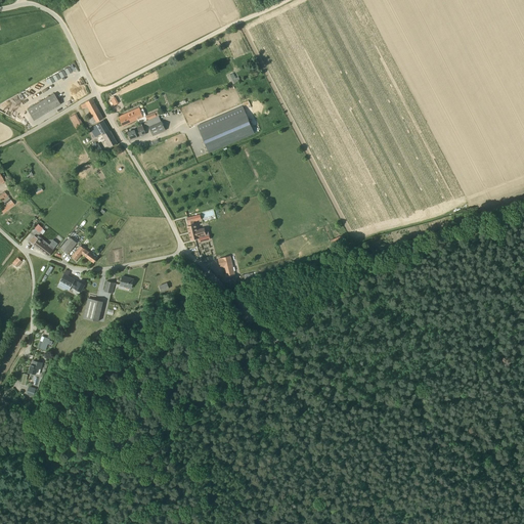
[(235,72),(230,75),(234,83),(241,80),(235,72)]
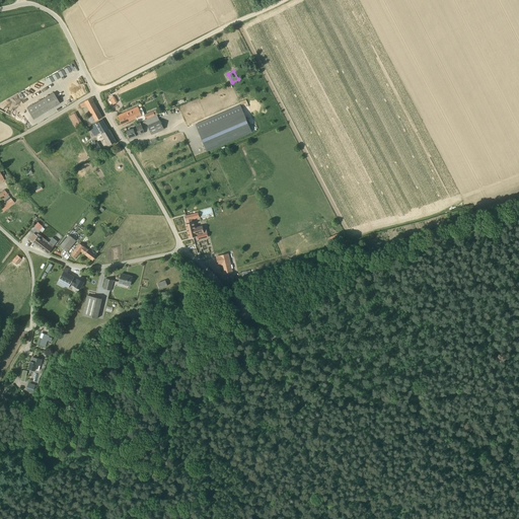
[(48,83),(57,78),(53,72),(45,78),(48,83)]
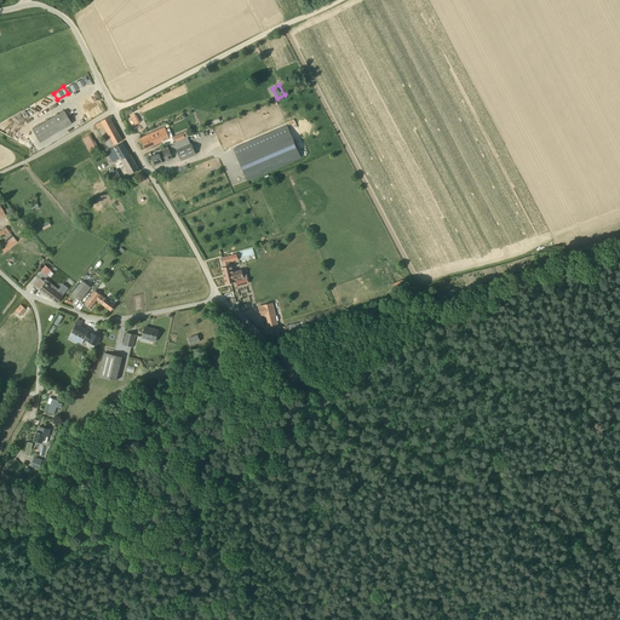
[(64,112),(32,130),(40,143),(72,124),(64,112)]
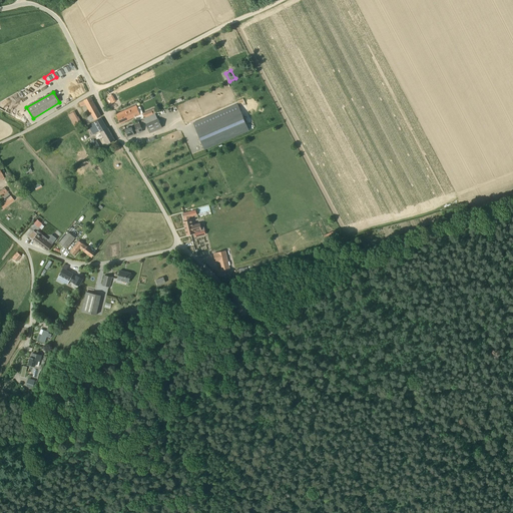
[(81,107),(86,104),(90,112),(89,113),(84,116),(87,123),(94,119),(101,116),(90,96),(84,100),(79,103),(81,107)]
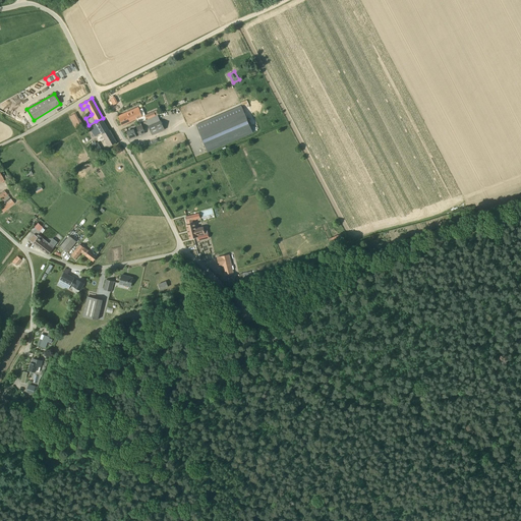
[(208,153),(253,132),(241,105),(196,125),(208,153)]
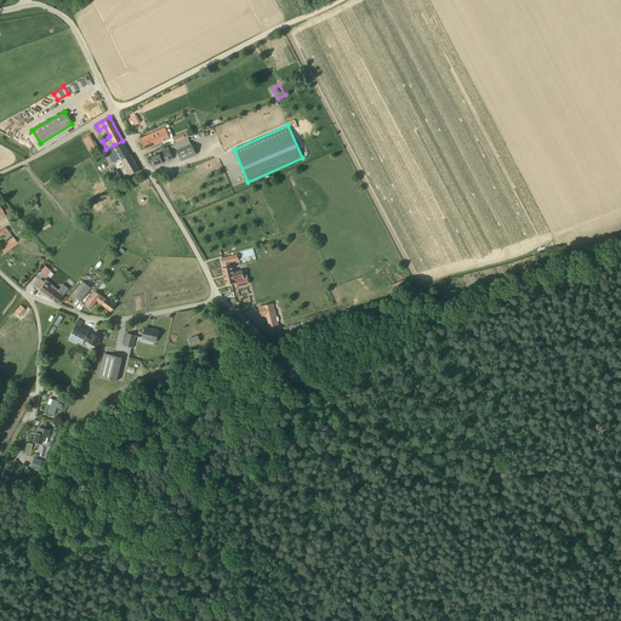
[(166,131),(166,130),(142,141),(146,149),(163,142),(163,143),(170,140),(169,138),(172,136),(170,129),(166,131)]
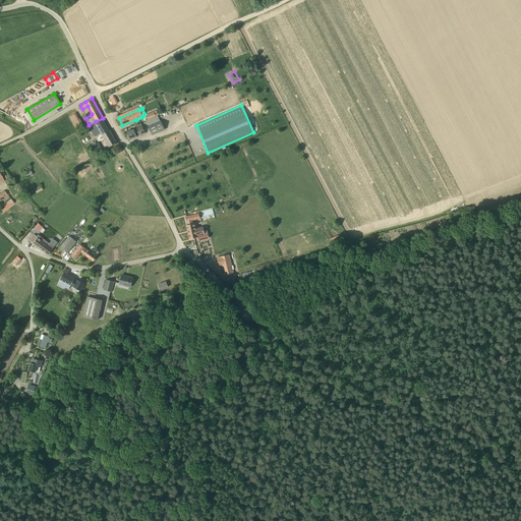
[(157,111),(146,116),(147,119),(158,114),(157,111)]
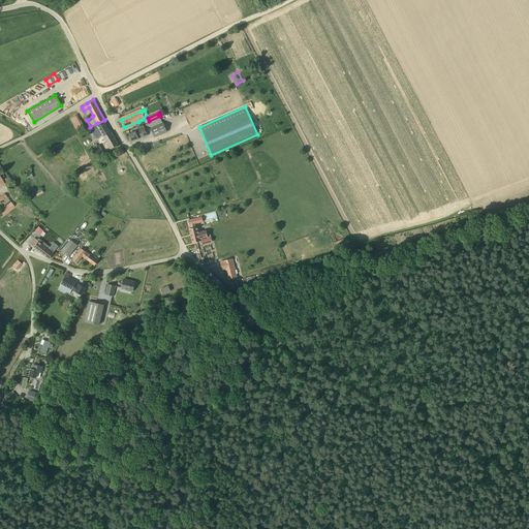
[(76,115),(70,118),(79,130),(85,127),(83,124),(82,124),(76,115)]
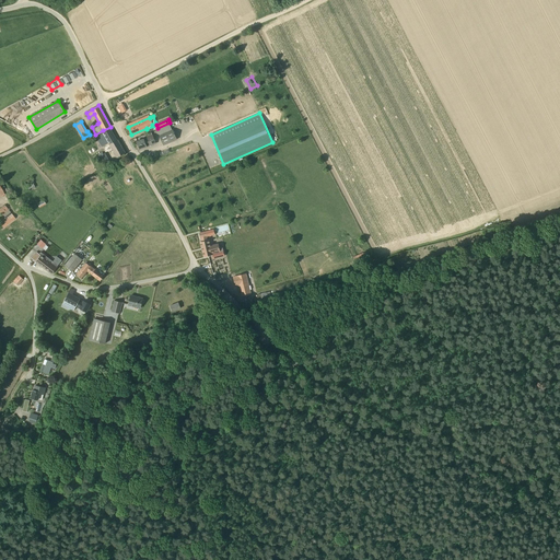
[(117,158),(126,153),(118,140),(117,140),(111,129),(97,138),(102,147),(109,143),(117,158)]
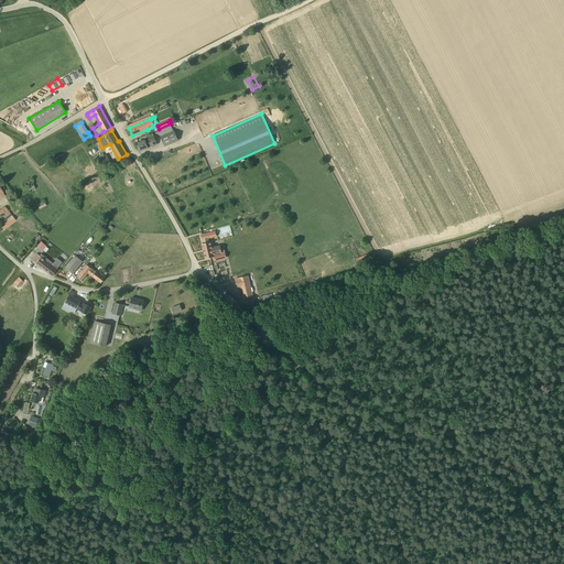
[(174,131),(162,137),(165,145),(177,140),(174,131)]
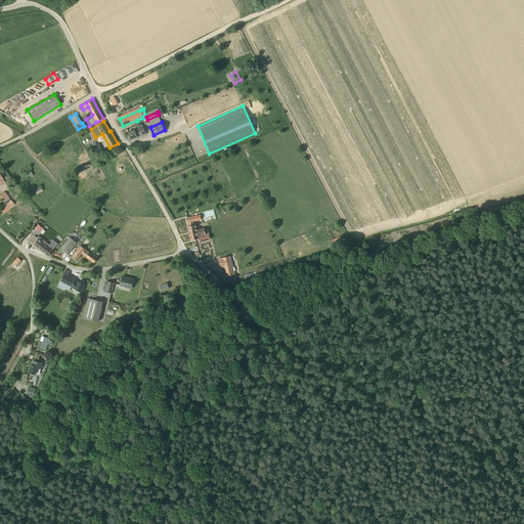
[(142,127),(134,130),(128,132),(131,139),(137,137),(145,134),(142,127)]
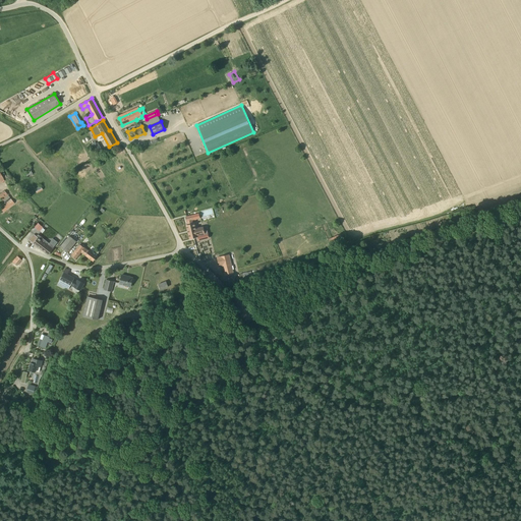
[(97,151),(101,148),(97,141),(93,145),(97,151)]
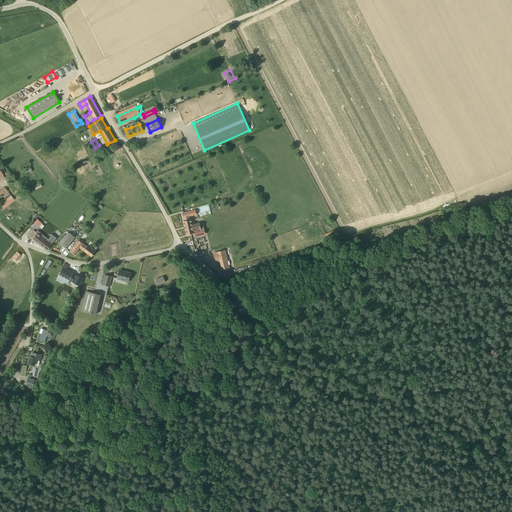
[(0,193),(2,197),(8,192),(4,187),(0,190),(0,193)]
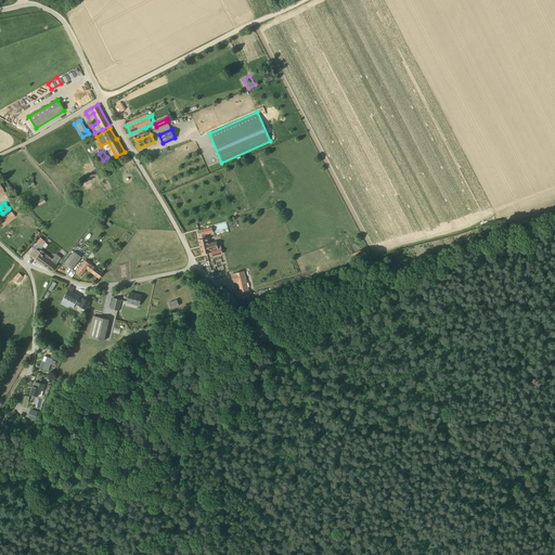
[(12,211),(0,220),(0,222),(2,226),(15,216),(12,211)]
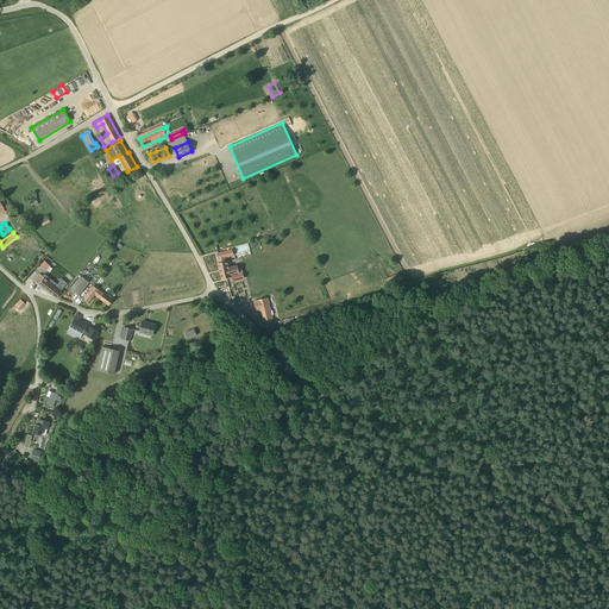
[(239,272),(238,267),(238,265),(228,268),(227,261),(218,263),(221,278),(231,276),(231,275),(239,272)]
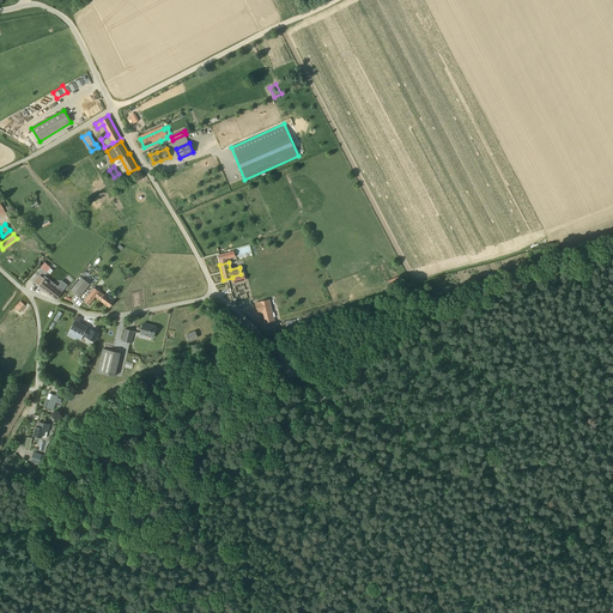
[(47,278),(44,280),(40,277),(35,283),(58,301),(62,293),(50,284),(53,281),(47,278)]
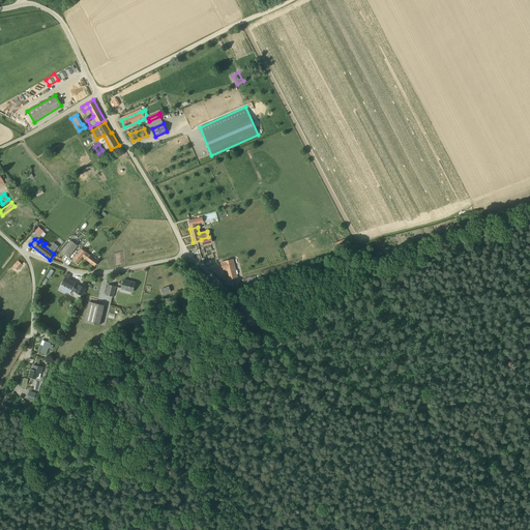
[(68,257),(78,245),(70,239),(61,251),(68,257)]
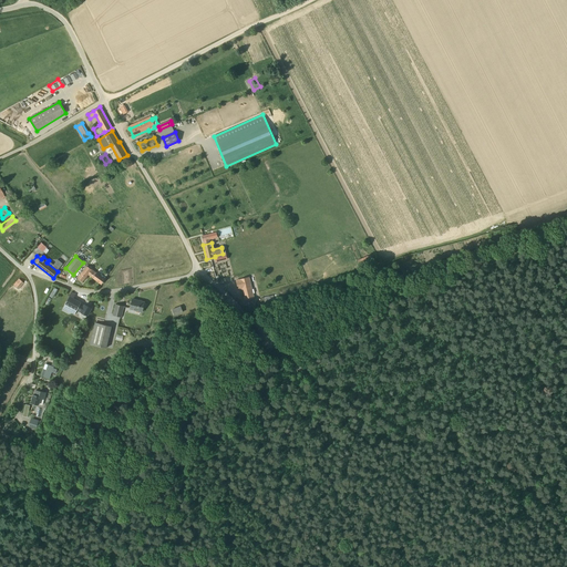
[(89,275),(102,285),(106,279),(98,272),(96,272),(88,266),(78,278),(83,281),(89,275)]
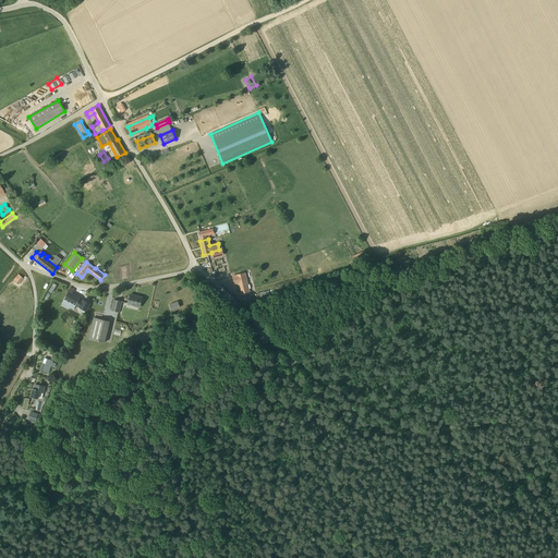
[(237,276),(232,276),(234,286),(238,284),(238,286),(240,284),(241,292),(240,292),(241,295),(250,293),(245,273),(235,275),(237,276)]
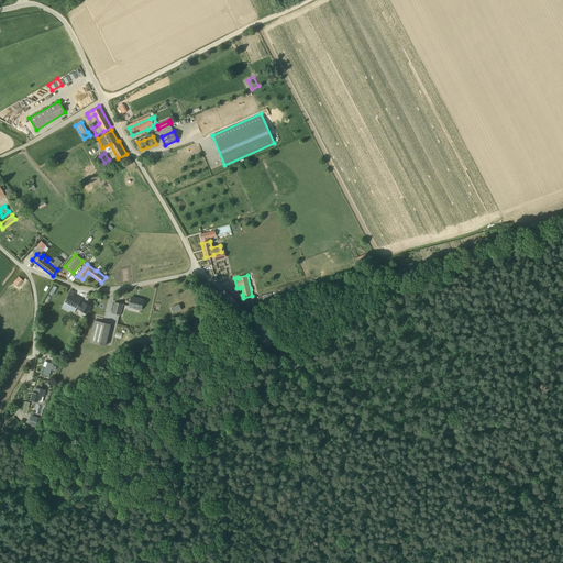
[(23,280),(19,277),(14,283),(19,287),(23,280)]
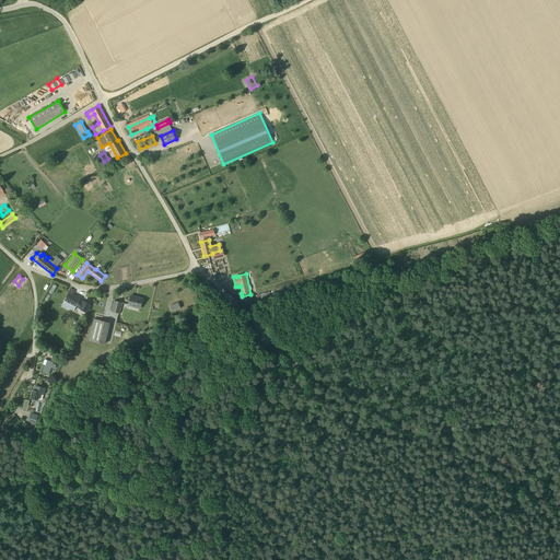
[(74,291),(71,289),(65,300),(80,308),(78,312),(84,315),(86,312),(91,304),(84,301),(83,303),(79,301),(80,299),(73,295),(74,291)]
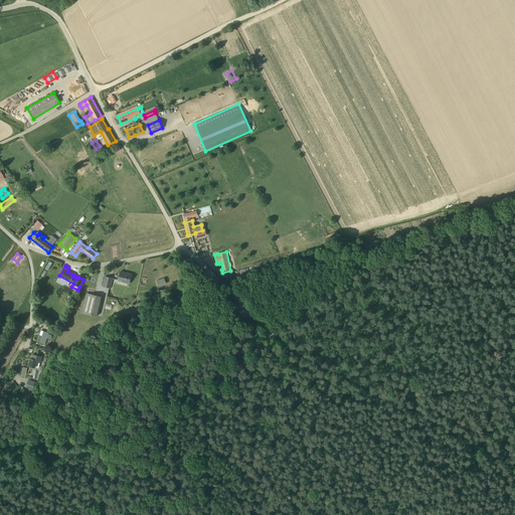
[(132,275),(127,274),(127,275),(120,273),(118,281),(129,284),(130,280),(132,280),(133,279),(133,277),(133,276),(131,276),(132,275)]
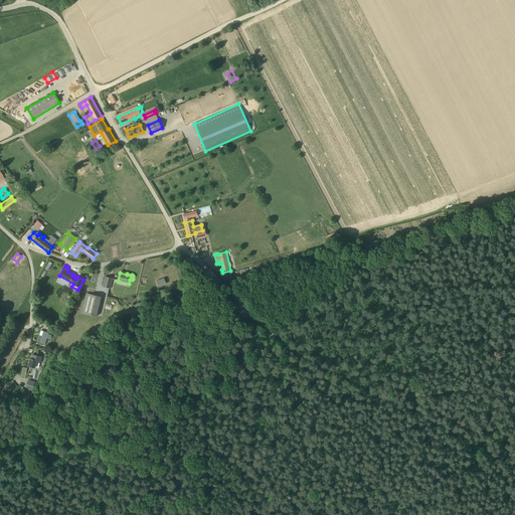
[(110,288),(113,278),(105,277),(103,287),(110,288)]
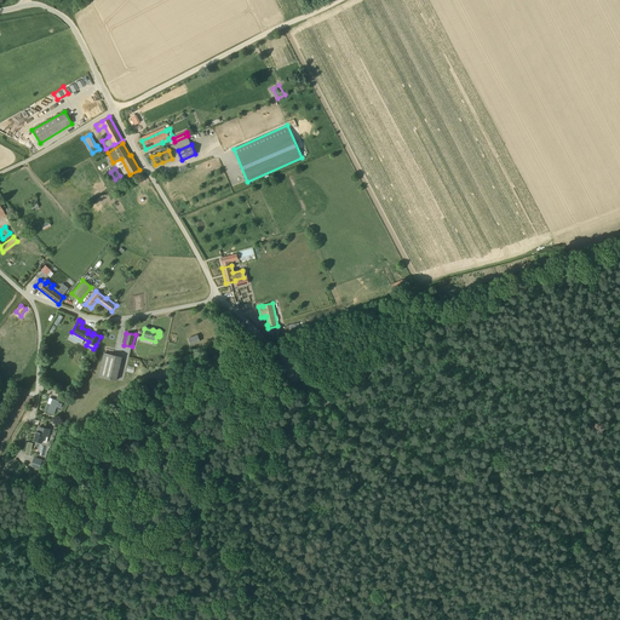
[(191,345),(200,342),(197,334),(189,338),(191,345)]
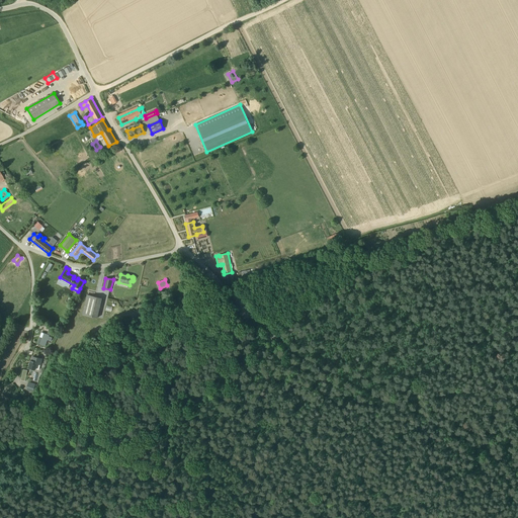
[(97,318),(102,298),(87,294),(82,315),(97,318)]
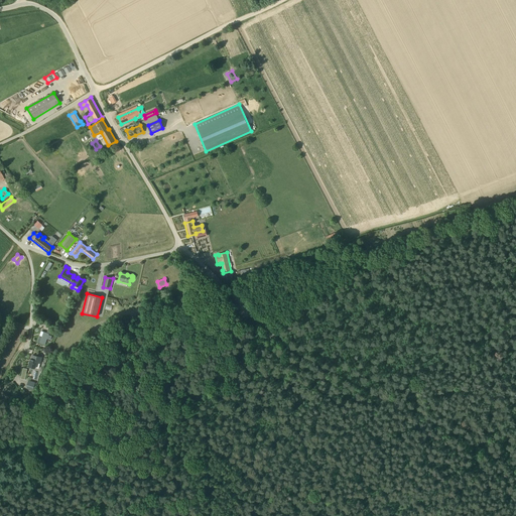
[(40,336),(37,342),(45,345),(47,339),(50,340),(51,337),(48,335),(49,334),(43,332),(42,337),(40,336)]
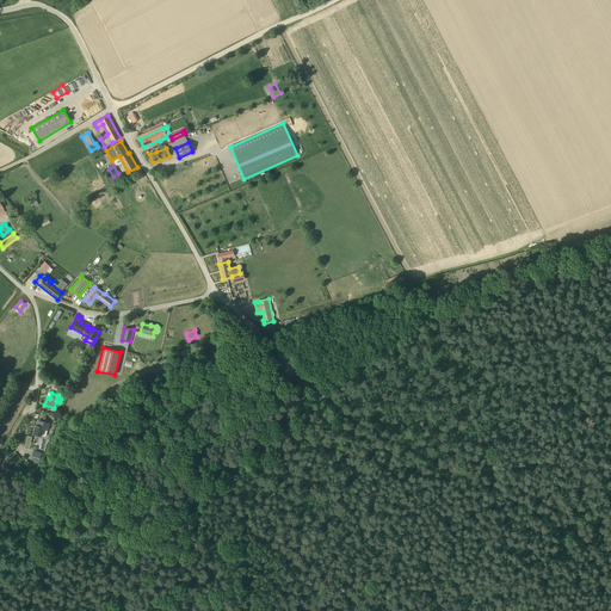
[(49,423),(39,420),(38,426),(37,425),(35,434),(42,436),(47,437),(49,423)]
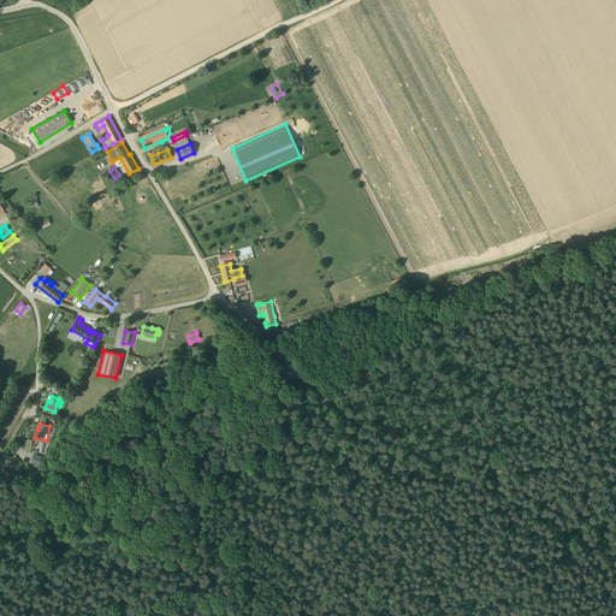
[(39,466),(41,462),(43,457),(34,454),(33,458),(33,460),(31,463),(39,466)]
